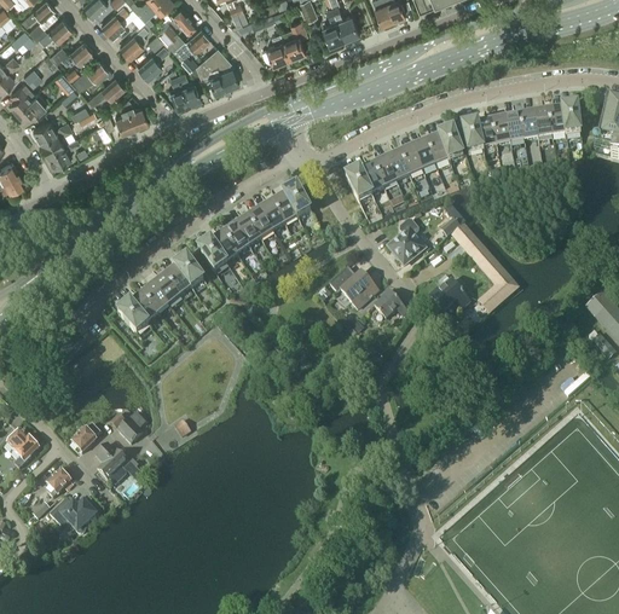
[(41,16),(53,5),(48,0),(40,0),(25,13),(22,17),(25,22),(38,12),(41,16)]
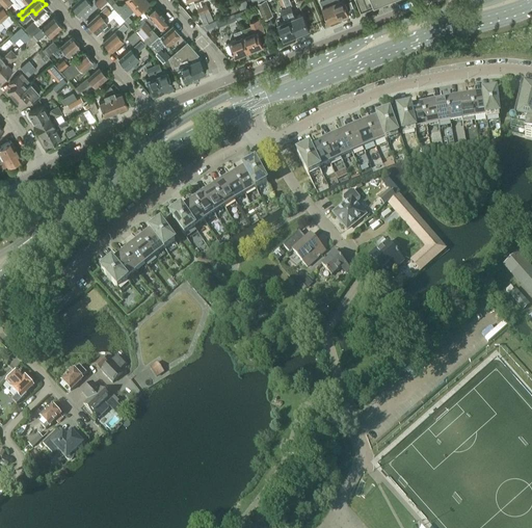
[(72,0),(71,1),(80,10),(91,0),(72,0)]
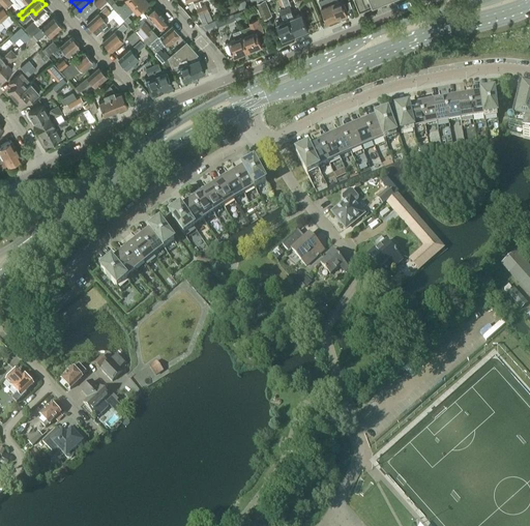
[(119,10),(130,0),(121,0),(117,0),(110,0),(119,10)]
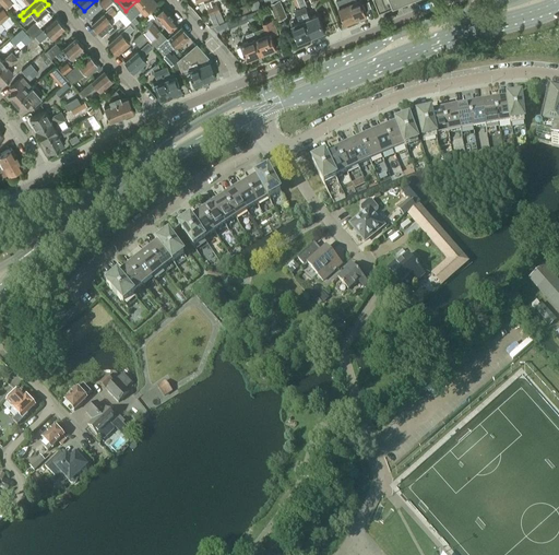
[(138,0),(126,11),(130,15),(141,6),(144,8),(153,0),(138,0)]
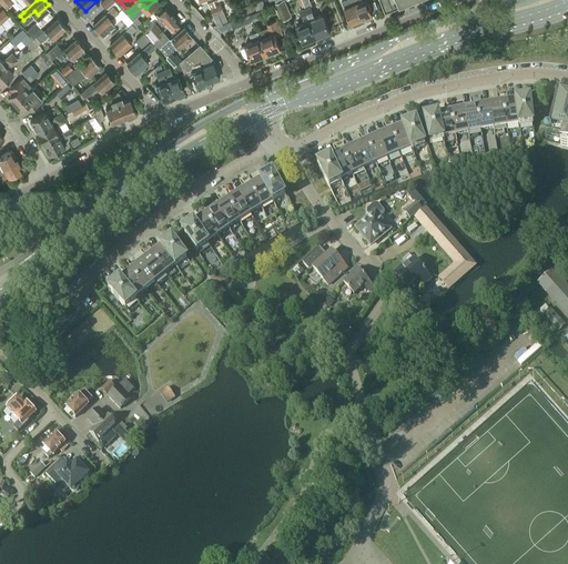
[(227,17),(223,6),(221,0),(215,2),(220,13),(222,19),(227,17)]
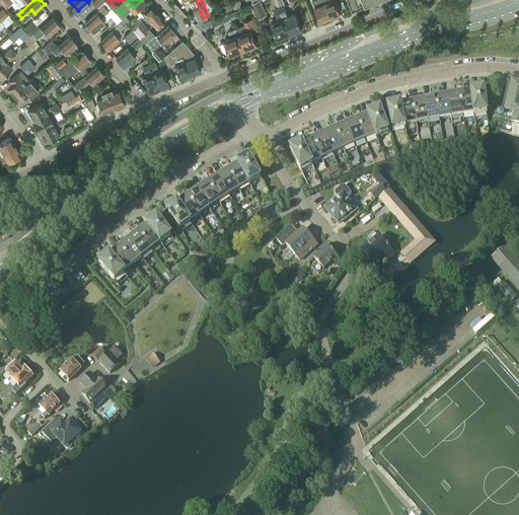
[(231,5),(232,4),(230,0),(225,0),(218,3),(221,10),(231,5)]
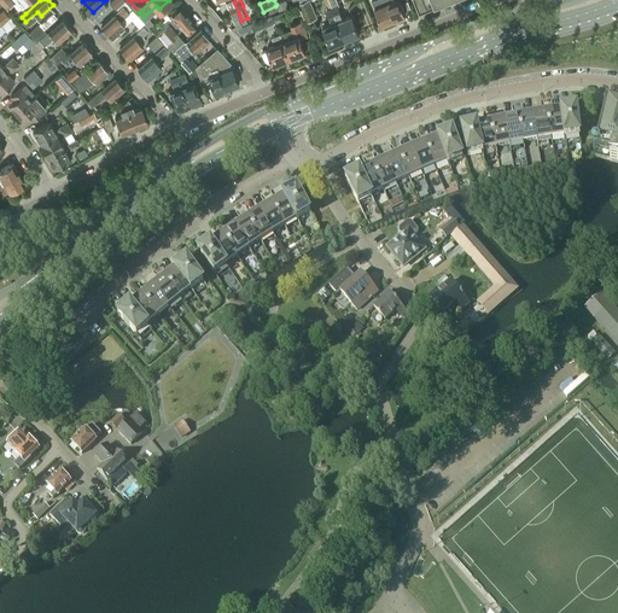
[(305,17),(316,13),(310,0),(298,0),(305,17)]
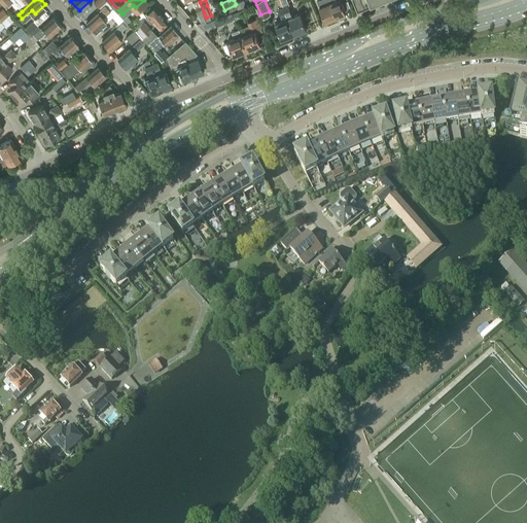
[(281,35),(293,30),(281,0),(278,0),(279,2),(280,2),(281,4),(278,5),(282,16),(275,20),(281,35)]
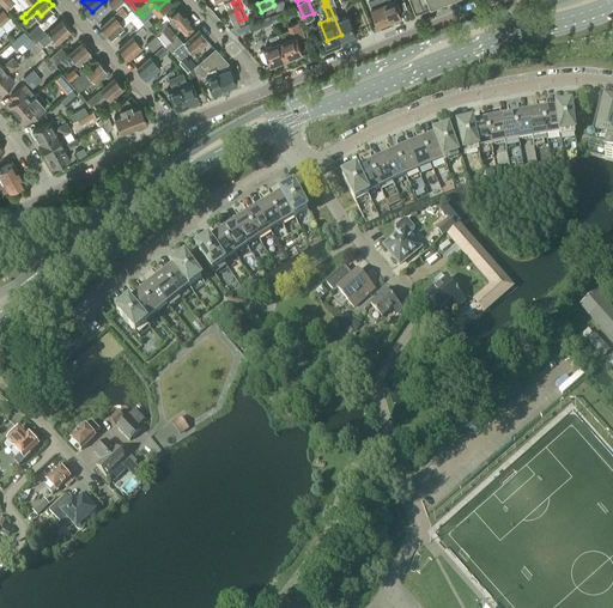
[(334,1),(337,1),(335,0),(327,0),(341,35),(356,29),(349,11),(340,14),(334,1)]
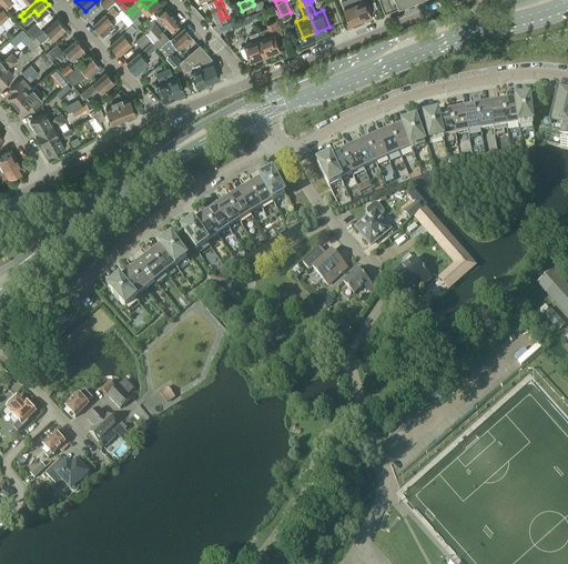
[(351,19),(361,14),(355,0),(350,0),(343,2),(351,19)]
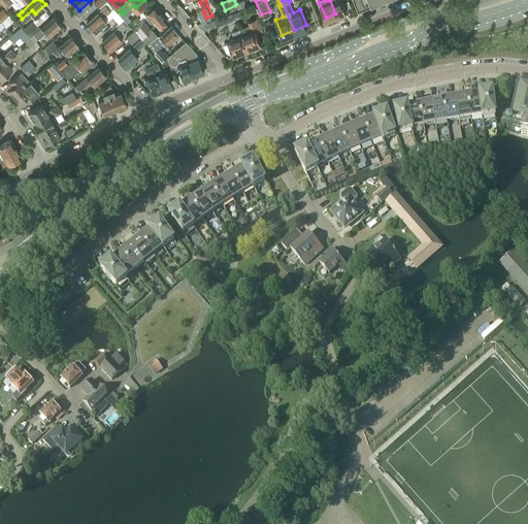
[(330,0),(335,13),(345,9),(342,0),(330,0)]
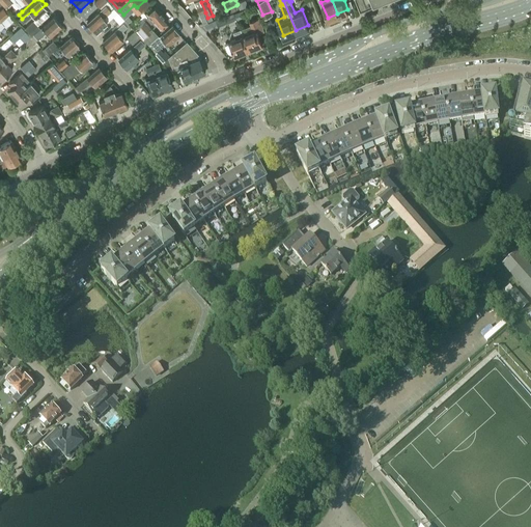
[(103,12),(110,5),(106,1),(86,19),(94,28),(107,17),(103,12)]
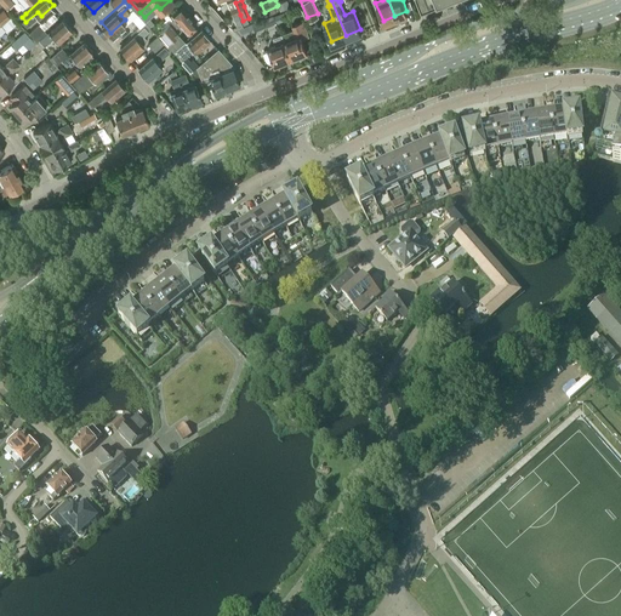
[(187,28),(197,20),(181,3),(171,11),(174,13),(175,13),(183,24),(187,28)]
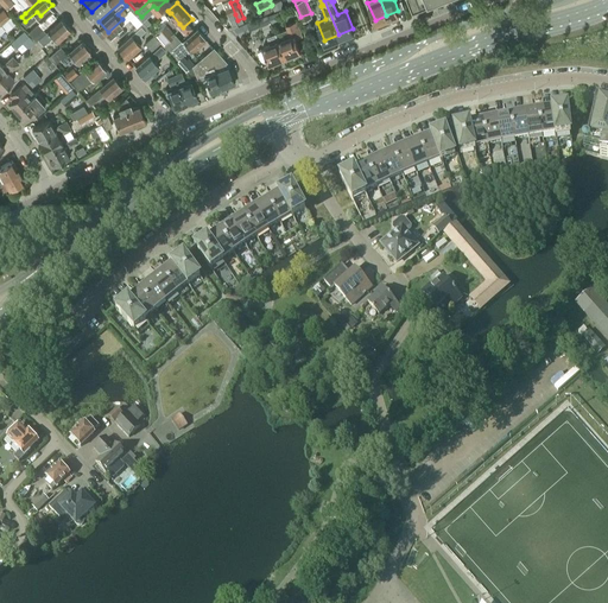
[(235,14),(230,2),(226,5),(228,11),(229,13),(232,12),(233,14),(235,14)]
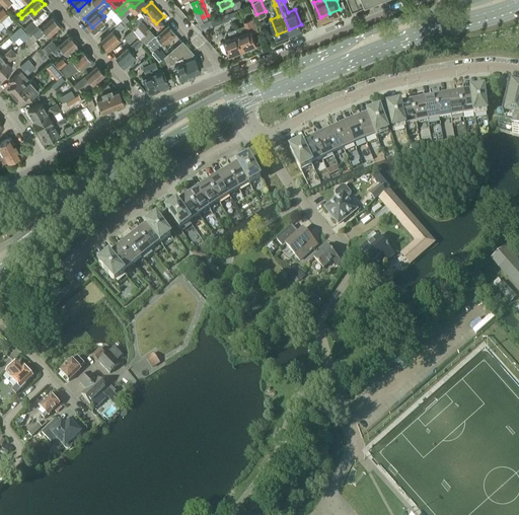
[(239,11),(241,10),(239,5),(238,5),(237,5),(229,8),(231,15),(240,11),(239,11)]
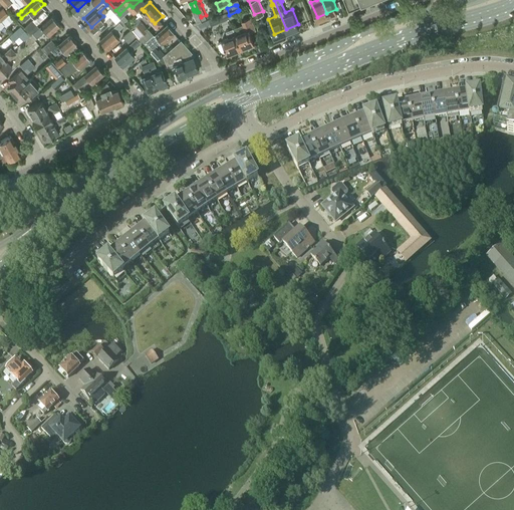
[(220,11),(212,14),(214,19),(219,17),(220,18),(223,17),(229,15),(226,9),(220,11)]
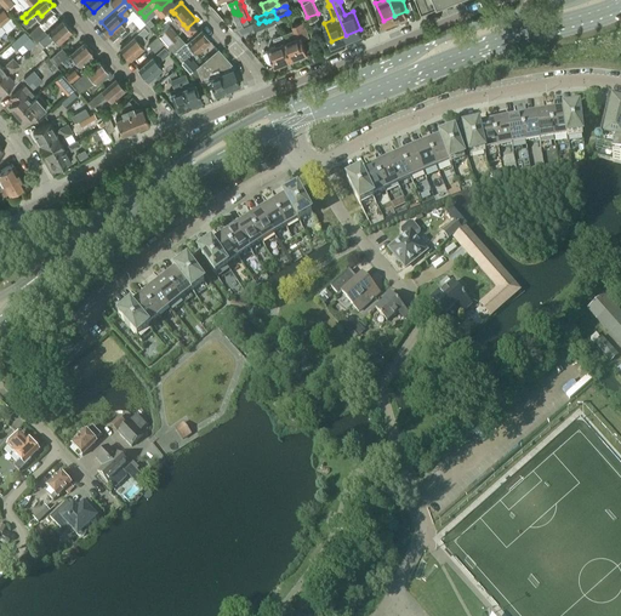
[(6,27),(15,20),(10,12),(0,21),(0,27),(4,24),(6,27)]
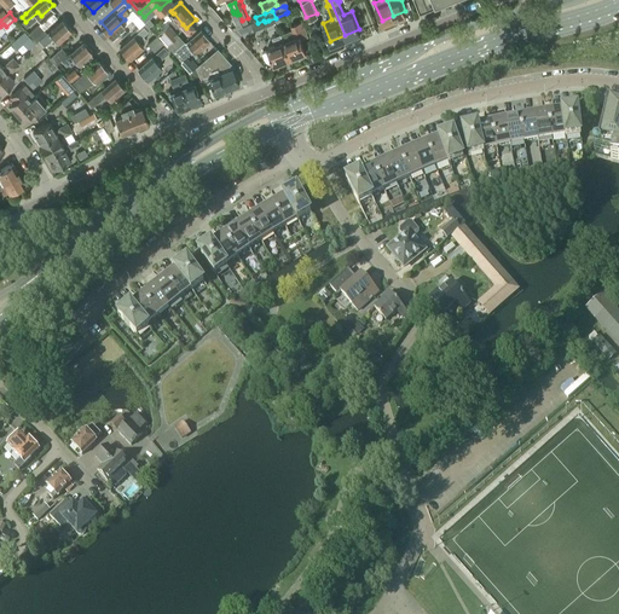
[(178,29),(183,24),(174,13),(173,13),(158,27),(165,34),(162,35),(172,47),(177,44),(171,38),(179,32),(178,29)]
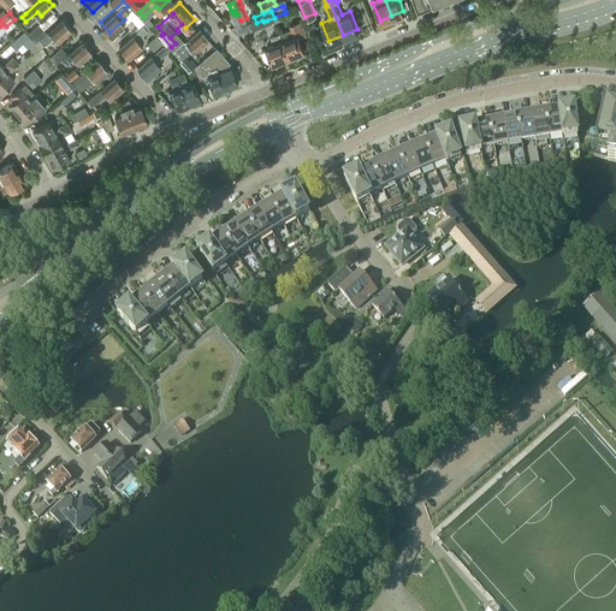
[(58,37),(71,25),(63,15),(47,29),(43,25),(33,35),(36,39),(39,36),(43,41),(53,33),(58,37)]
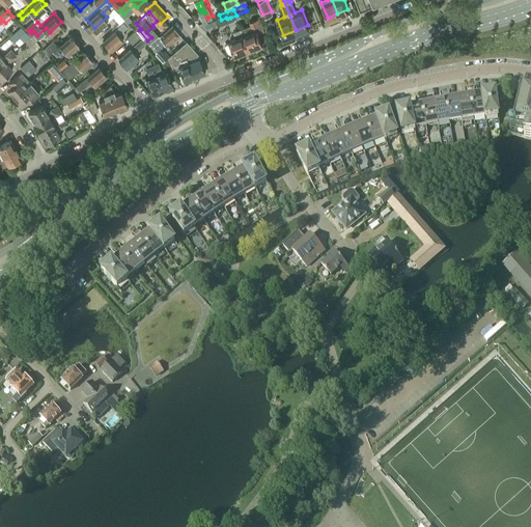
[(258,29),(263,27),(258,14),(250,18),(251,21),(241,25),(243,31),(248,46),(262,39),(258,29)]
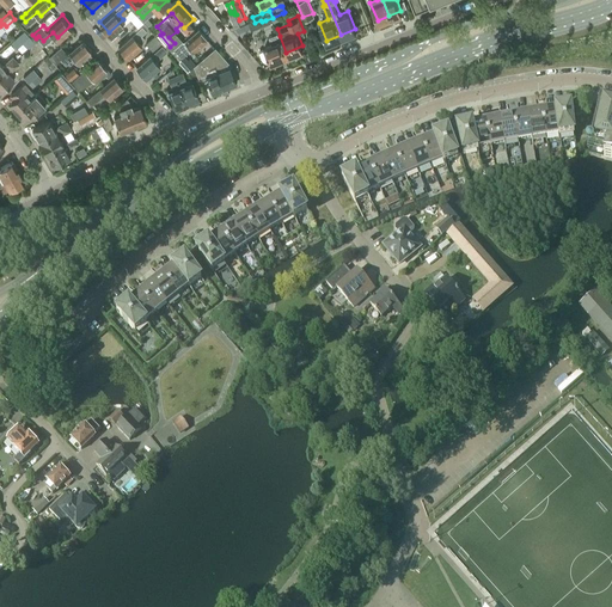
[(32,35),(43,25),(38,19),(28,30),(32,35)]
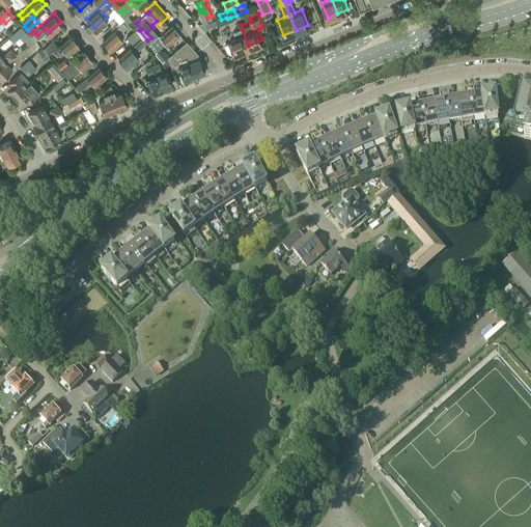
[(122,26),(127,22),(122,18),(102,36),(111,46),(123,35),(121,33),(124,29),(122,26)]
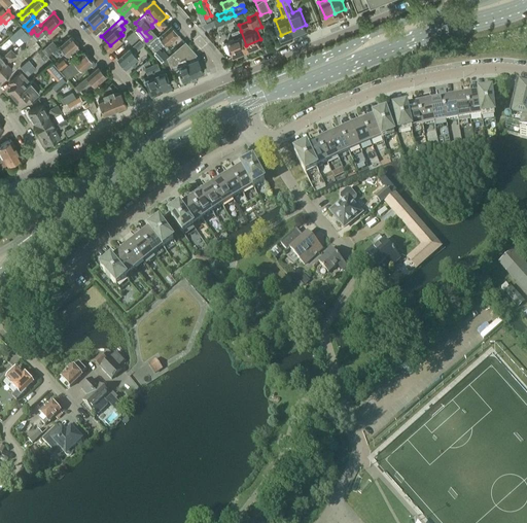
[(24,38),(30,33),(21,22),(9,32),(13,37),(19,33),(24,38)]
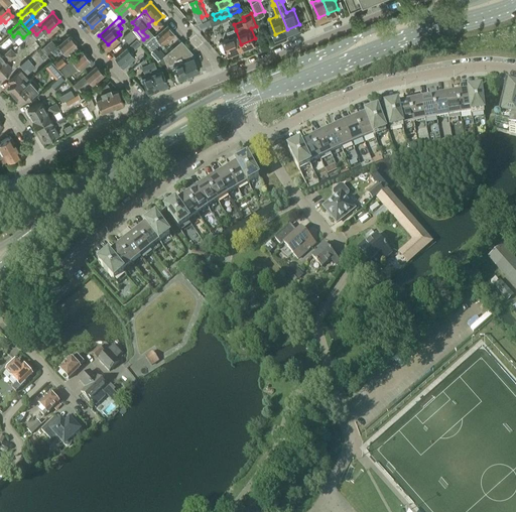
[(164,39),(174,29),(167,21),(155,31),(154,30),(147,36),(143,39),(150,47),(155,43),(162,37),(164,39)]
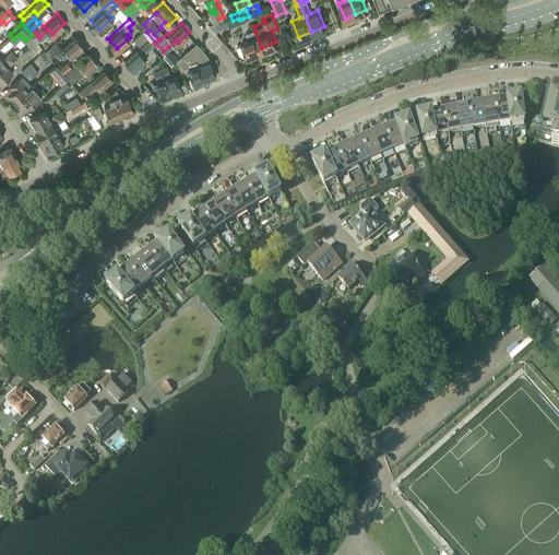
[(139,40),(146,33),(141,26),(132,34),(139,40)]
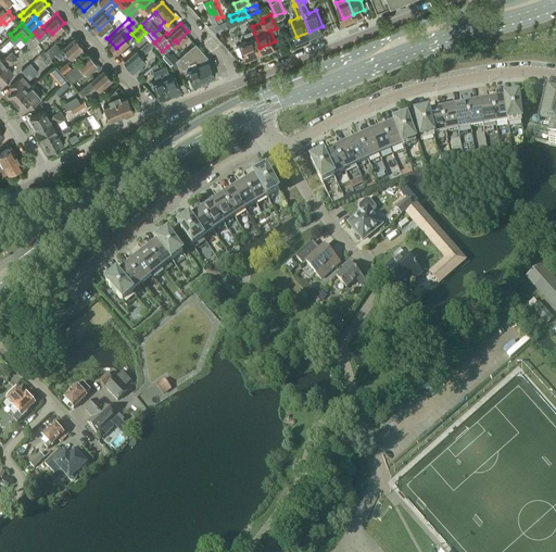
[(166,33),(161,28),(153,34),(159,39),(166,33)]
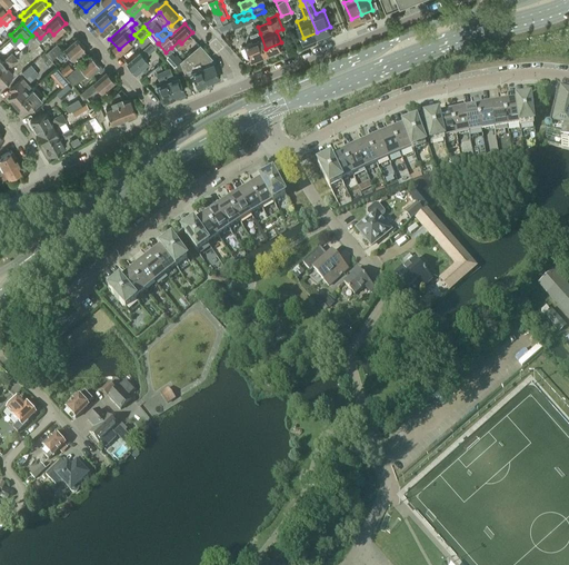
[(251,55),(266,49),(260,33),(246,40),(251,55)]
